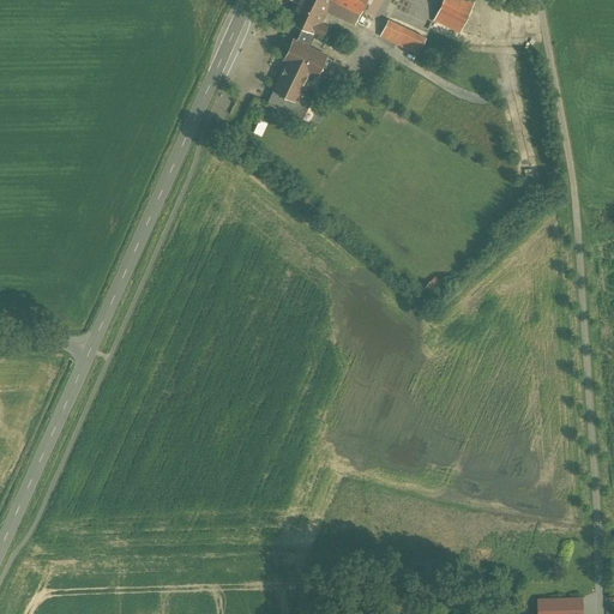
[(294,0),(294,1),(290,10),(293,10),(288,19),(304,28),(313,32),(320,36),(325,26),(318,23),(325,8),(355,23),(365,0),(294,0)]
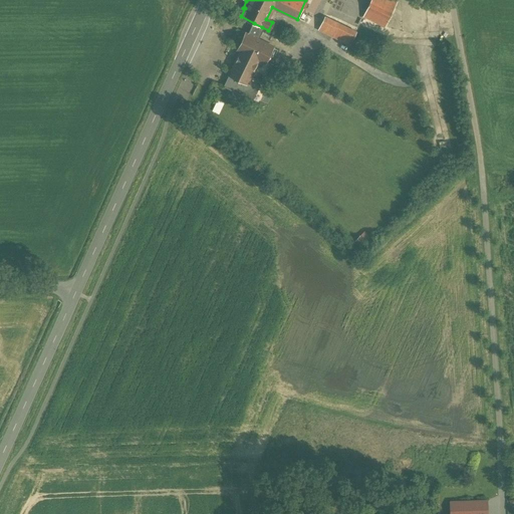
[(397,3),(391,0),(370,0),(363,16),(384,27),(397,3)]
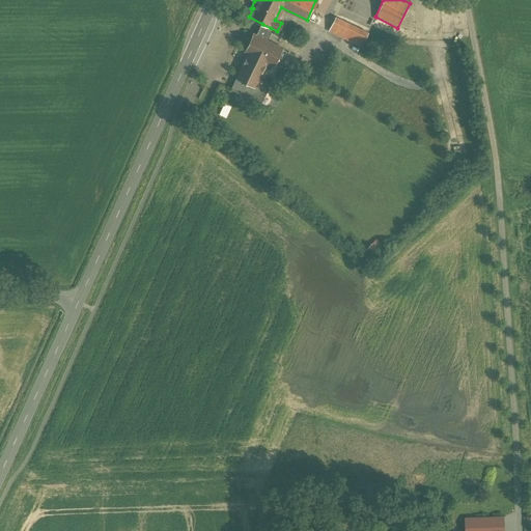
[(366,37),(333,22),(329,30),(362,46),(366,37)]
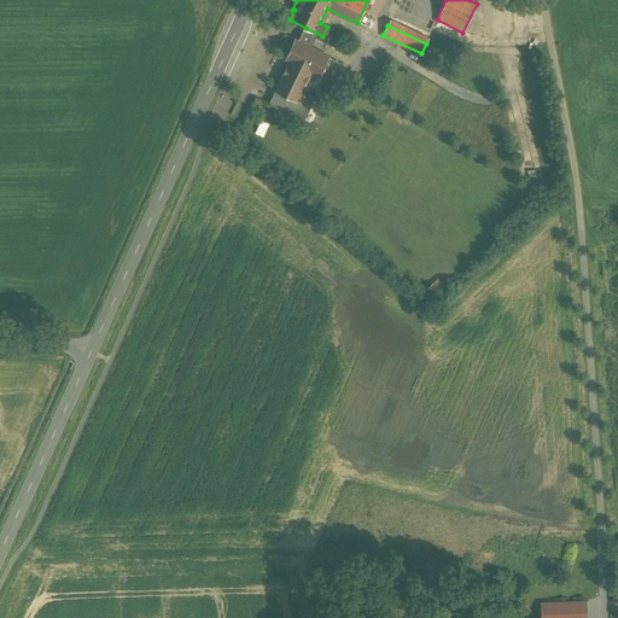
[(305,28),(299,41),(296,40),(290,53),(296,56),(292,62),(291,60),(284,75),(283,75),(275,91),(280,92),(296,100),(297,99),(310,71),(318,75),(327,57),(308,47),(315,33),(305,28)]
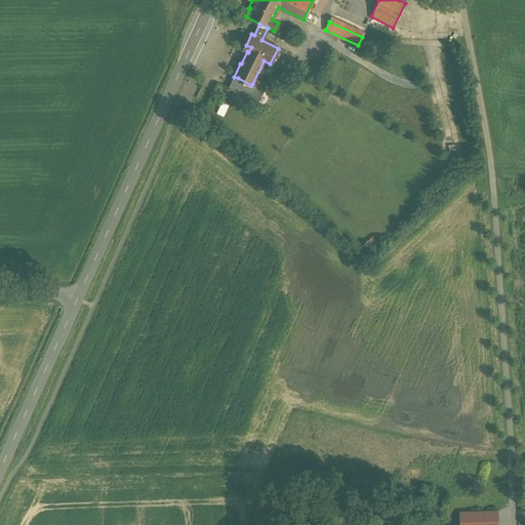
[(253,85),(252,84),(251,85),(238,78),(236,81),(235,81),(231,88),(229,88),(229,89),(257,103),(258,102),(266,88),(255,83),(253,85)]
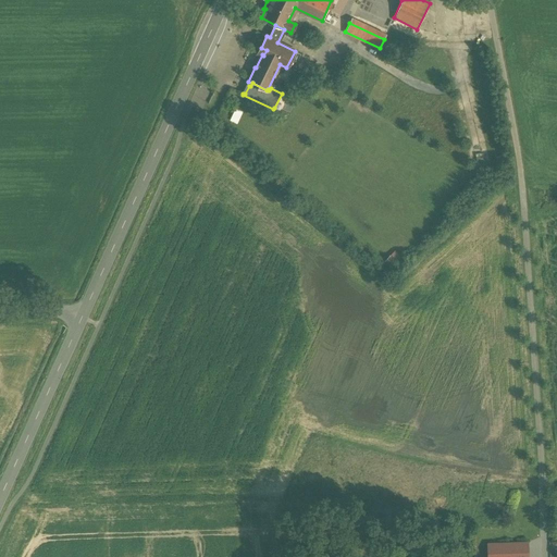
[(239,123),(244,110),(236,107),(232,121),(239,123)]
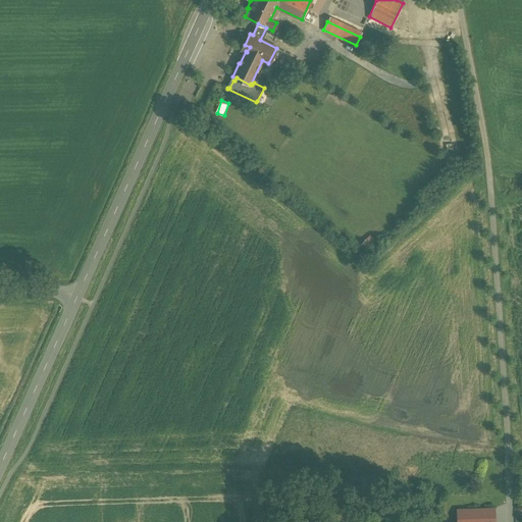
[(494,521),(494,508),(457,510),(457,521),(494,521)]
